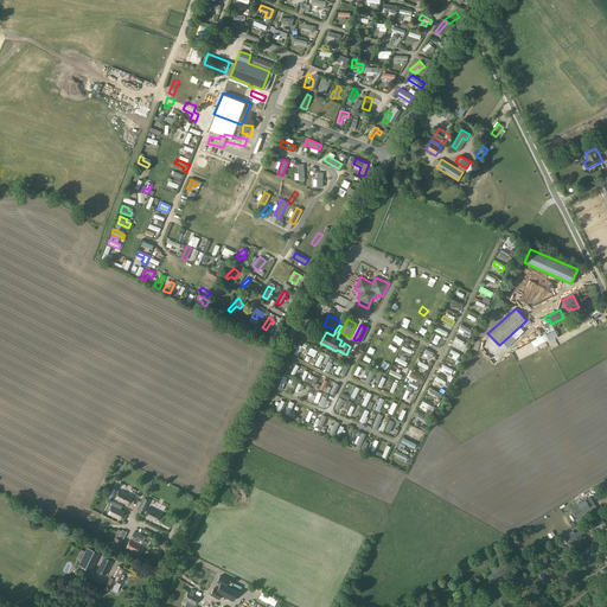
[(470,334),(472,331),(461,325),(459,328),(470,334)]
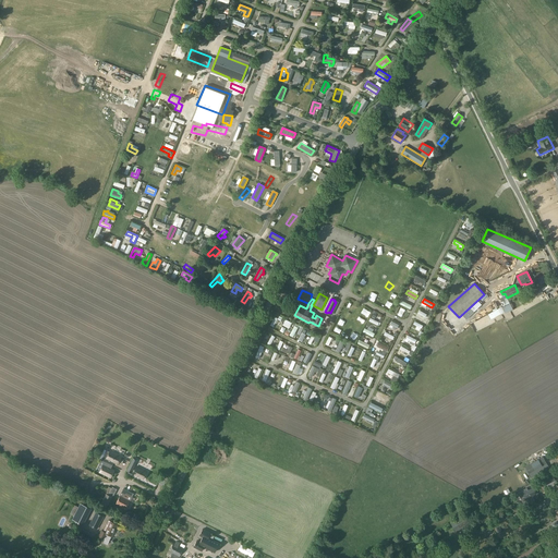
[(485,320),(496,311),(490,304),(480,314),(485,320)]
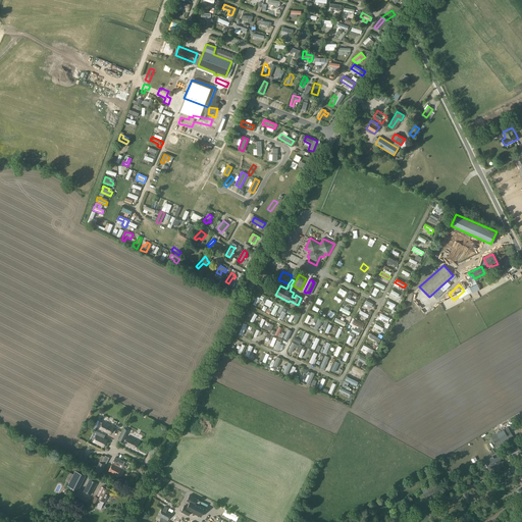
[(283,308),(278,318),(282,320),(288,310),(283,308)]
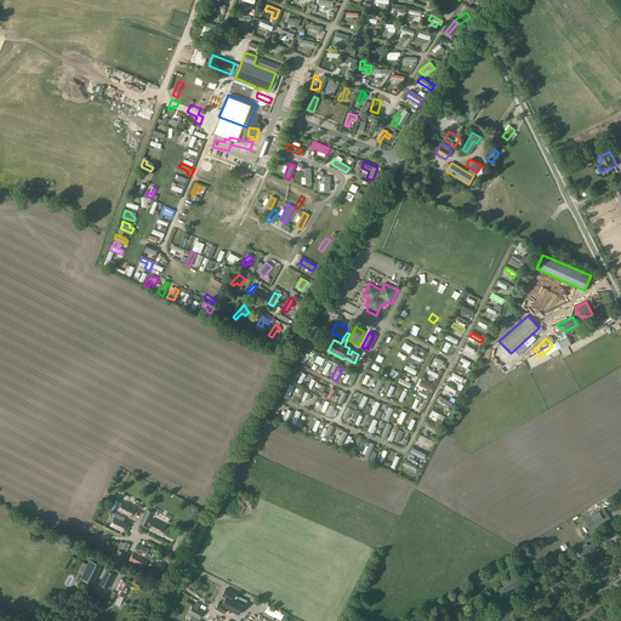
[(460,383),(462,377),(454,374),(453,376),(456,379),(455,381),(460,383)]
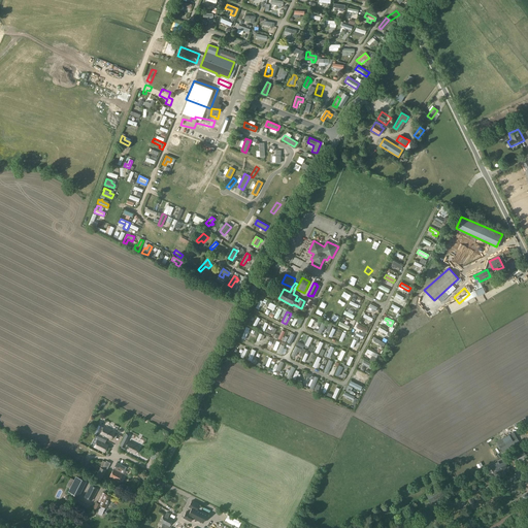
[(358,324),(356,327),(363,330),(362,332),(365,334),(367,329),(358,324)]
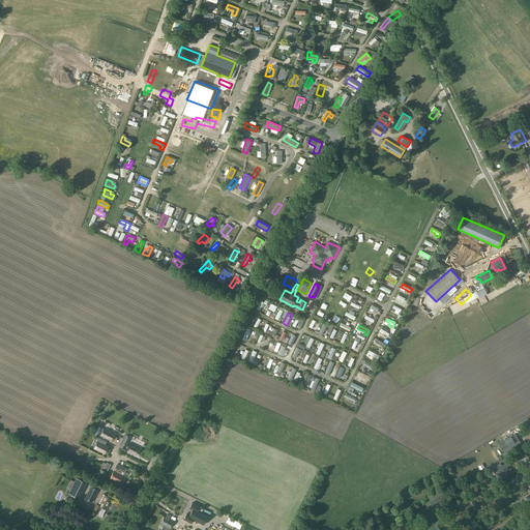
[(287,337),(285,342),(292,345),(296,337),(293,335),(291,340),(287,337)]
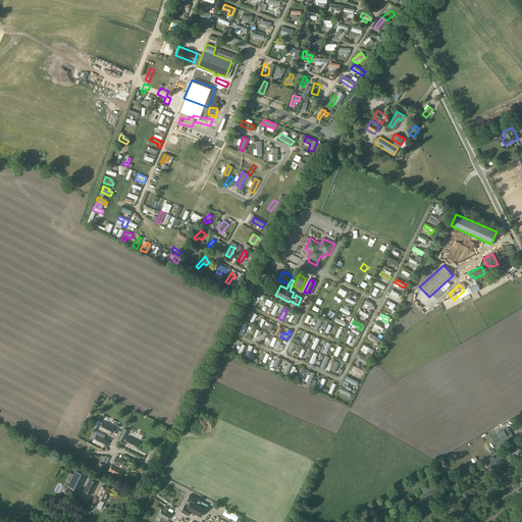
[(311,344),(310,347),(314,350),(319,340),(316,337),(313,345),(311,344)]
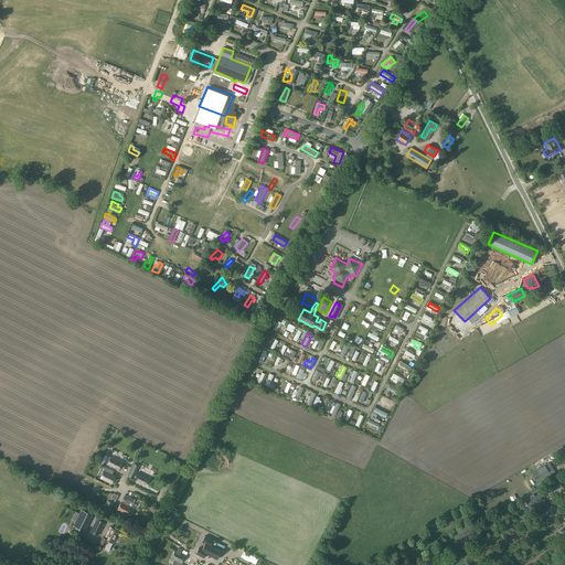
[(305,392),(298,405),(302,406),(308,394),(305,392)]
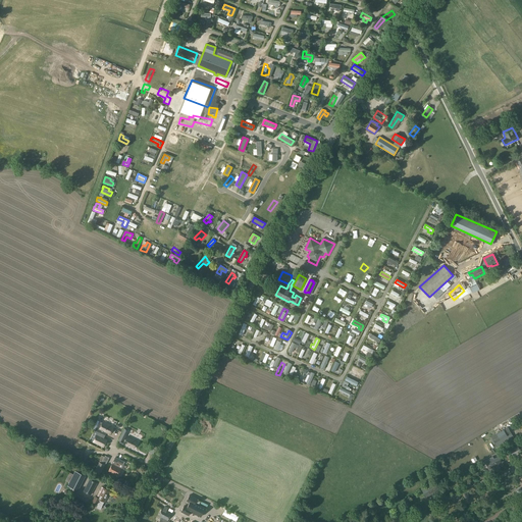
[(360,376),(362,372),(353,367),(352,369),(358,373),(357,374),(360,376)]
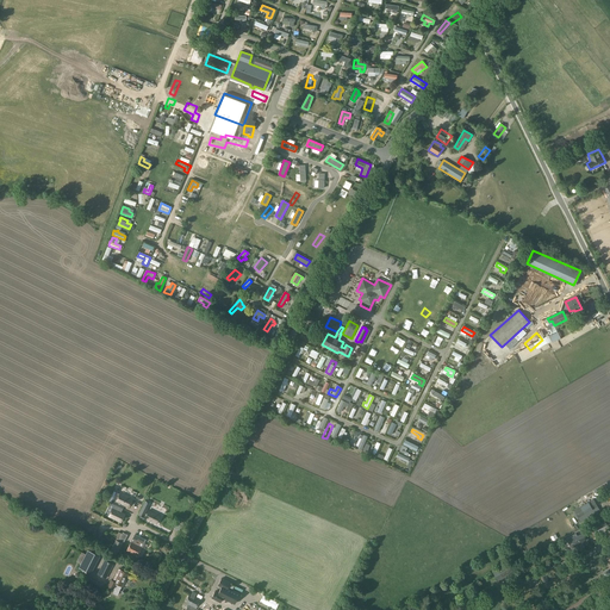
[(363,436),(358,448),(361,450),(367,437),(363,436)]
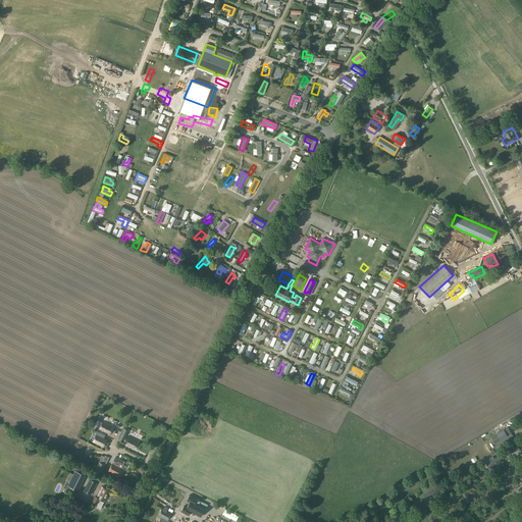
[(354,385),(356,381),(347,377),(346,380),(351,382),(350,384),(354,385)]
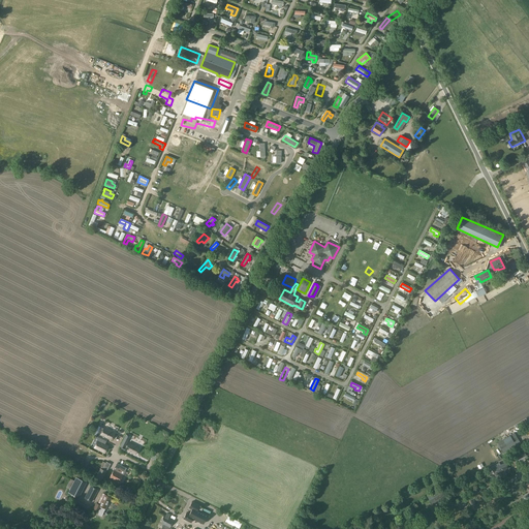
[(321,392),(325,394),(330,384),(327,383),(324,390),(322,389),(321,392)]
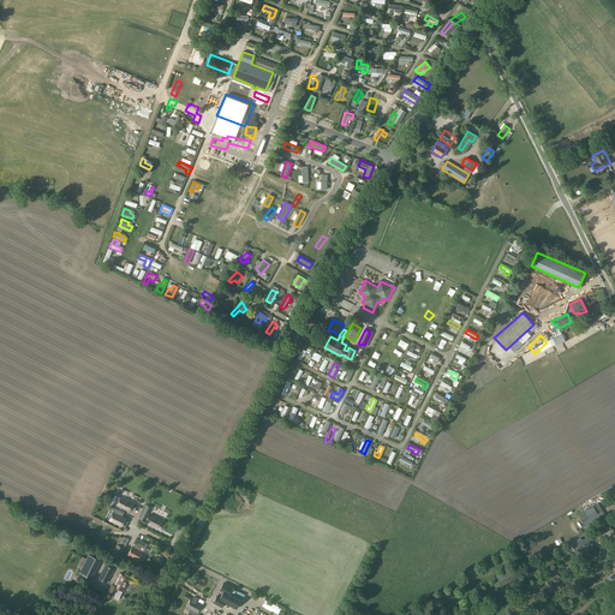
[(121,497),(118,505),(118,506),(115,509),(124,513),(125,509),(130,511),(133,503),(121,497)]
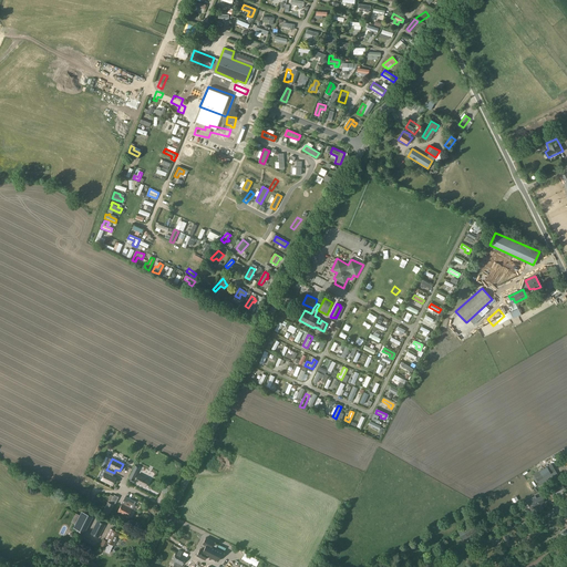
[(537,481),(555,471),(552,464),(534,474),(537,481)]
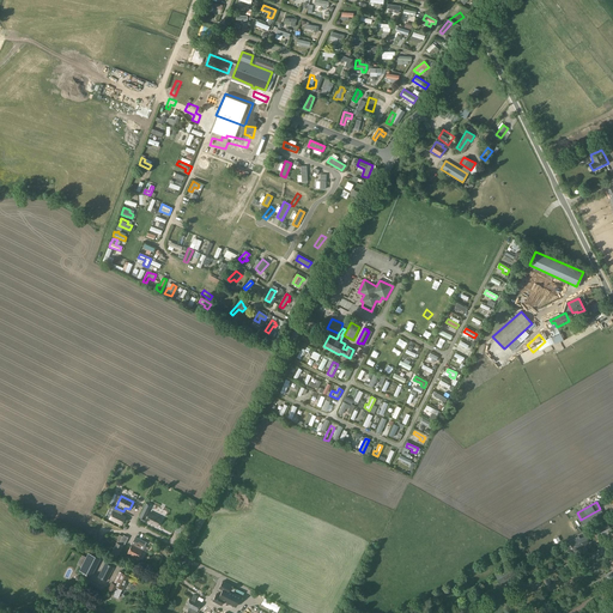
[(115,508),(114,511),(113,511),(109,519),(121,525),(126,517),(121,515),(123,511),(115,508)]
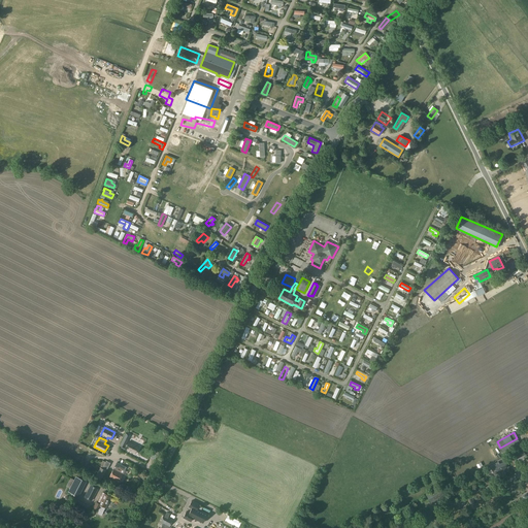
[(128,441),(125,448),(135,454),(139,447),(128,441)]
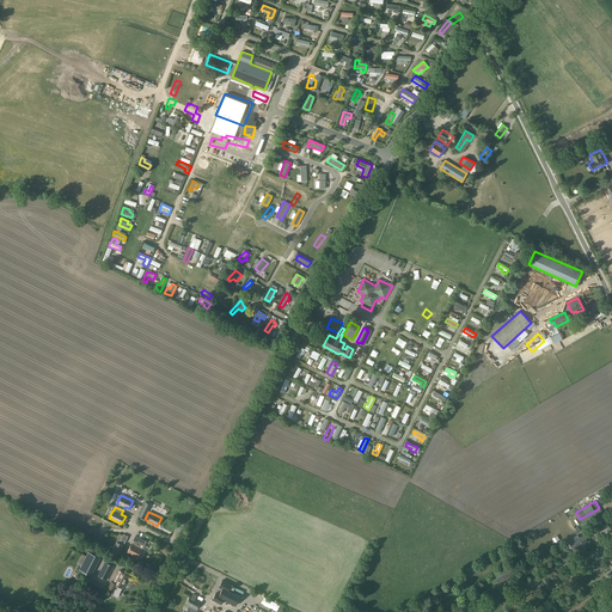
[(600,524),(591,528),(594,534),(604,530),(600,524)]
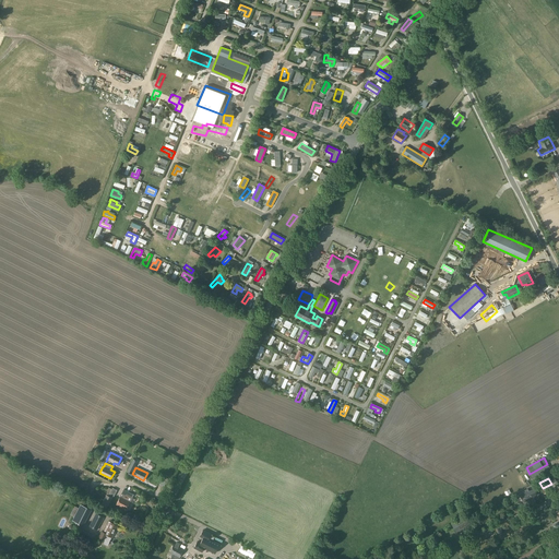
[(109,488),(106,495),(100,504),(107,508),(113,498),(113,496),(114,496),(117,490),(113,488),(111,489),(109,488)]
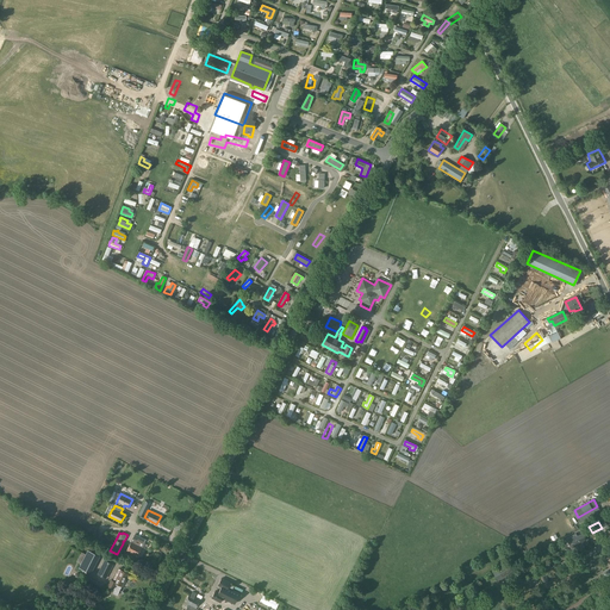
[(142,547),(139,546),(141,541),(138,541),(141,537),(135,534),(134,537),(135,539),(134,542),(131,541),(126,552),(137,556),(142,547)]
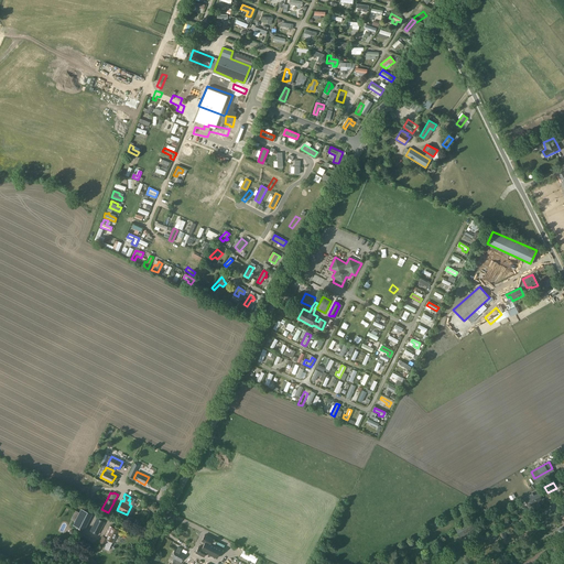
[(535,501),(541,499),(538,494),(529,498),(532,506),(537,503),(535,501)]
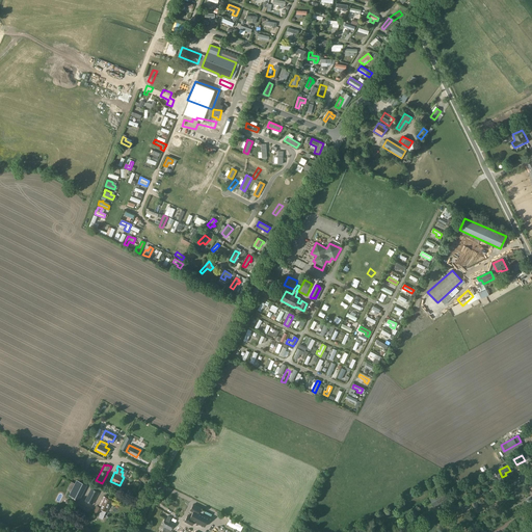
[(73,484),(69,482),(65,490),(70,493),(69,496),(73,498),(72,499),(80,503),(88,485),(85,484),(84,485),(74,481),(73,484)]
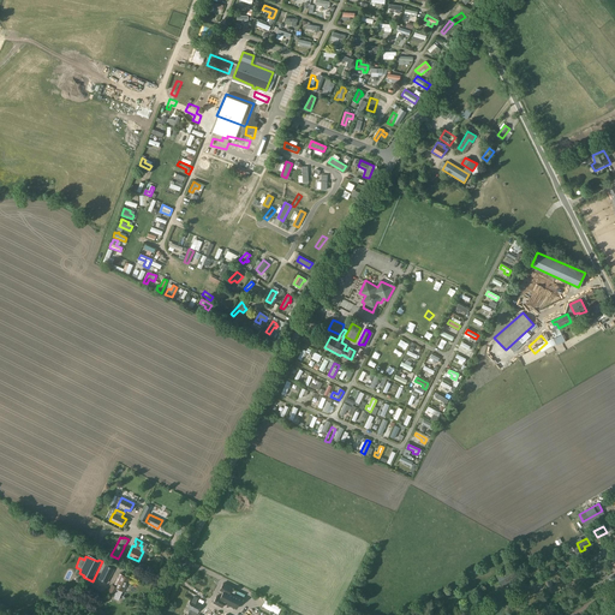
[(107,584),(114,569),(106,565),(99,579),(107,584)]
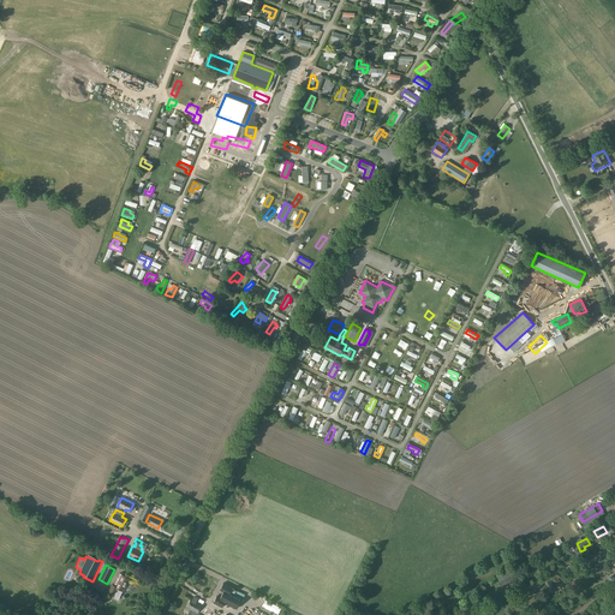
[(497,589),(517,577),(509,567),(484,583),(489,589),(495,585),(497,589)]
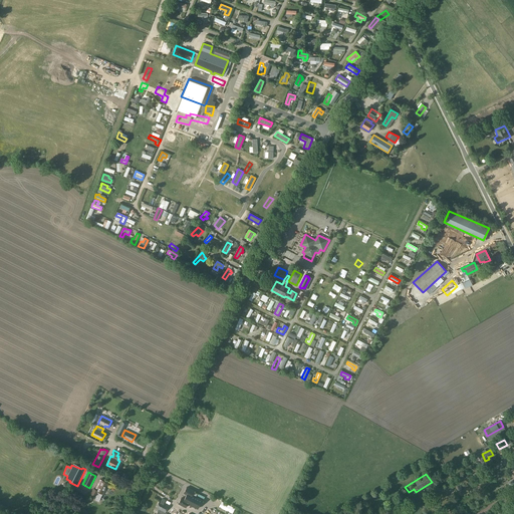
[(108,484),(100,480),(95,489),(93,489),(91,494),(95,496),(98,491),(103,494),(108,484)]
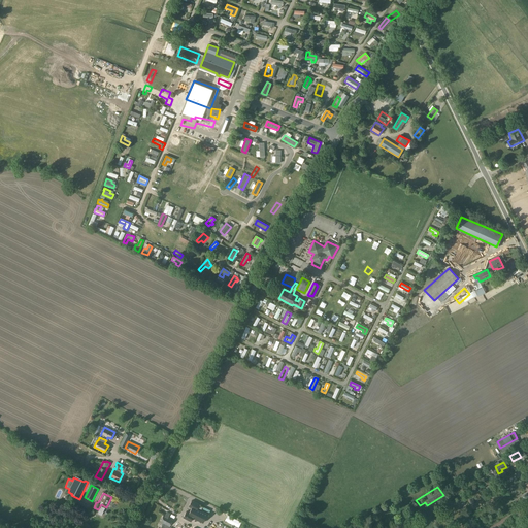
[(87,512),(90,506),(75,499),(73,504),(87,512)]
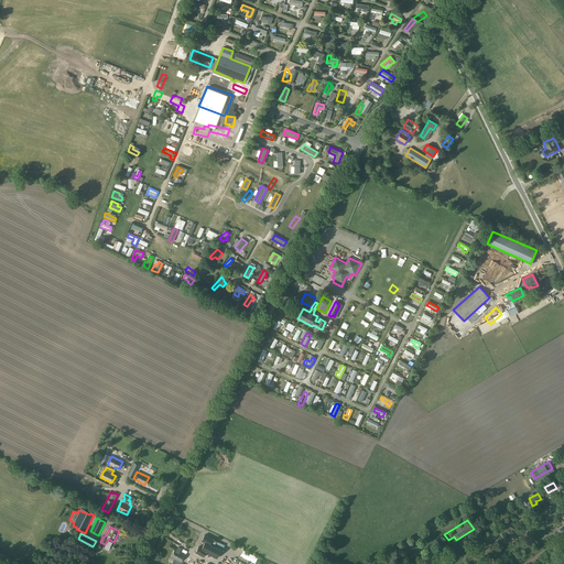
[(210,543),(213,539),(205,534),(202,541),(205,542),(202,548),(199,546),(196,553),(204,556),(206,553),(217,559),(221,549),(210,543)]
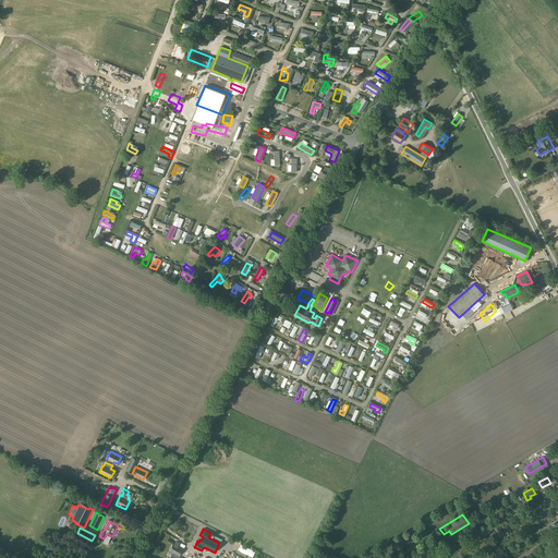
[(402,544),(405,550),(414,547),(411,540),(402,544)]
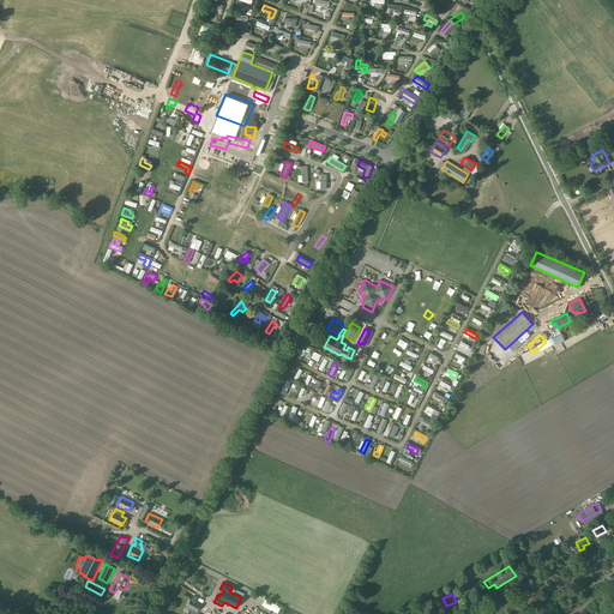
[(197,600),(198,597),(193,595),(192,597),(191,597),(186,607),(197,613),(202,603),(197,600)]
